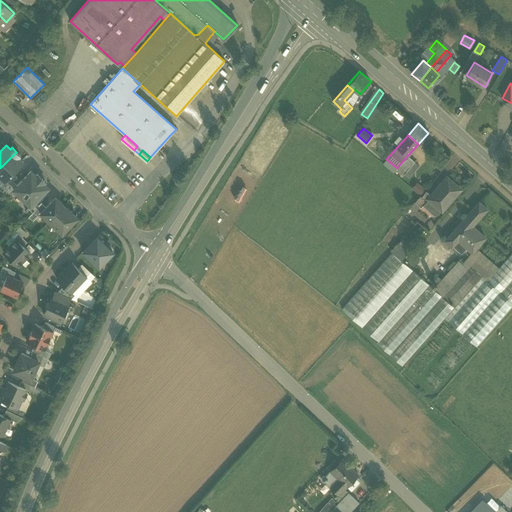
[(16,152),(0,168),(0,177),(4,181),(12,173),(23,161),(19,157),(20,156),(16,152)]
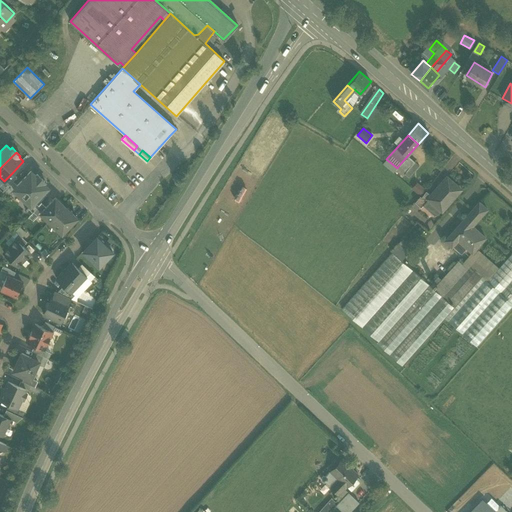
[(414,162),(407,156),(399,165),(406,172),(414,162)]
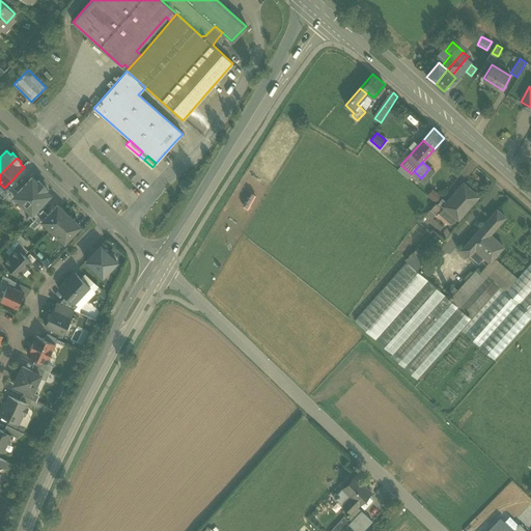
[(22,206),(43,184),(37,179),(36,180),(32,175),(21,187),(11,197),(22,206)]
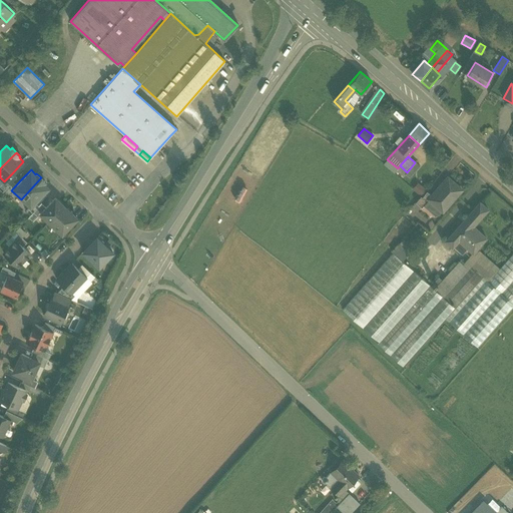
[(16,177),(12,173),(4,181),(0,185),(0,186),(4,190),(16,177)]
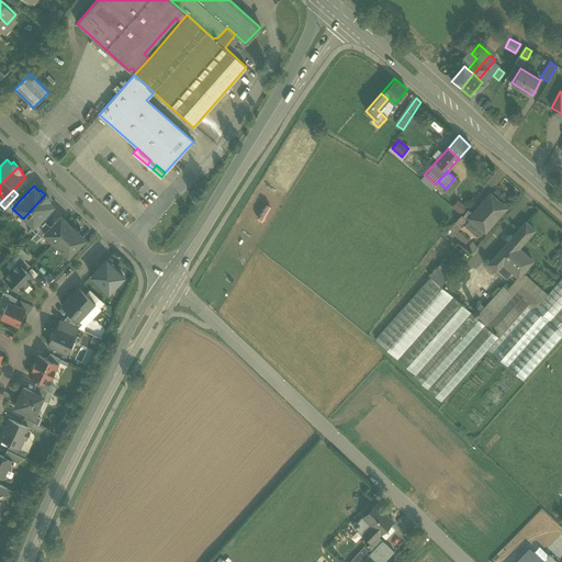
[(18,194),(4,209),(9,213),(12,209),(22,198),(18,194)]
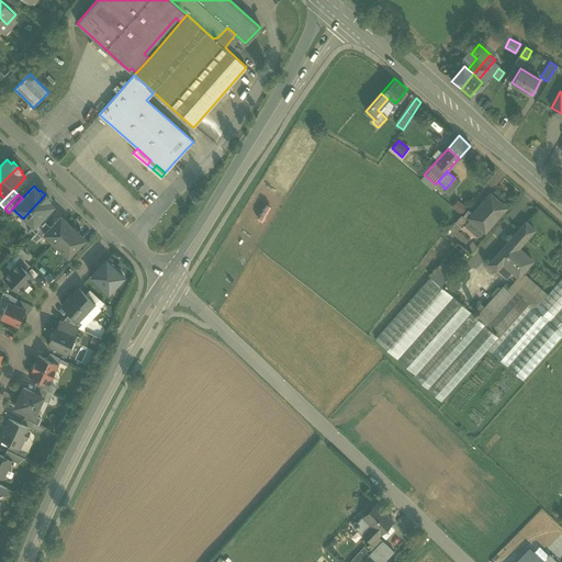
[(52,200),(45,194),(23,218),(32,227),(33,228),(42,220),(55,205),(51,202),(52,200)]
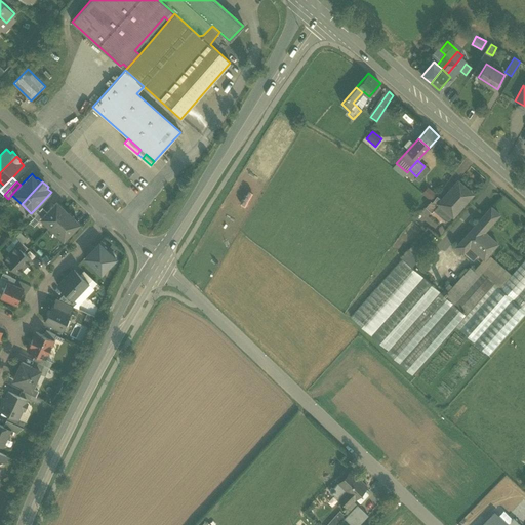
[(439,204),(453,215),(472,194),(457,182),(447,193),(442,200),(439,204)]
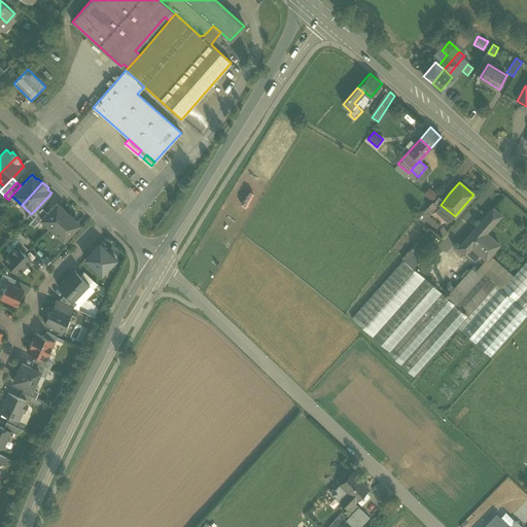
[(428,186),(424,194),(432,199),(437,192),(428,186)]
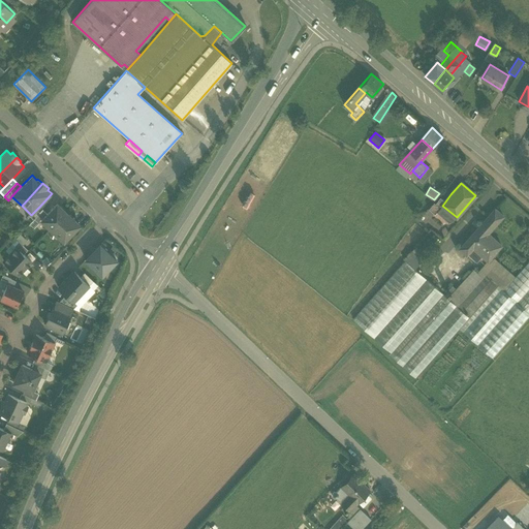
[(454,220),(457,217),(442,206),(445,201),(439,197),(435,204),(434,203),(428,209),(435,214),(437,212),(448,222),(454,220)]
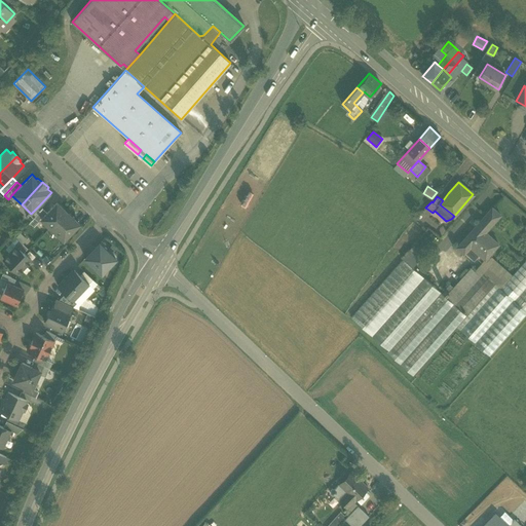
[(47,213),(41,219),(50,228),(66,212),(57,202),(47,213)]
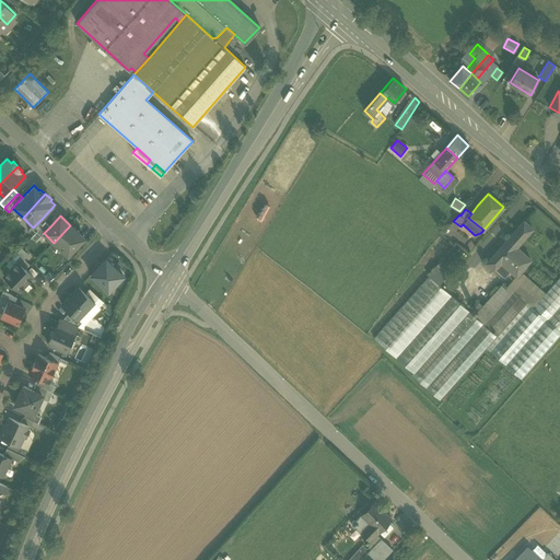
[(36,232),(45,222),(42,219),(33,228),(32,226),(28,231),(33,235),(36,232)]
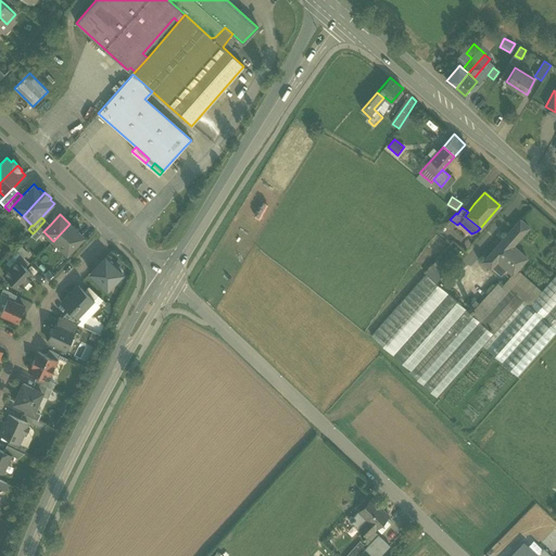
[(530,227),(520,217),(481,261),(490,269),(492,268),(496,263),(505,269),(512,276),(517,270),(521,265),(528,257),(514,245),(530,227)]
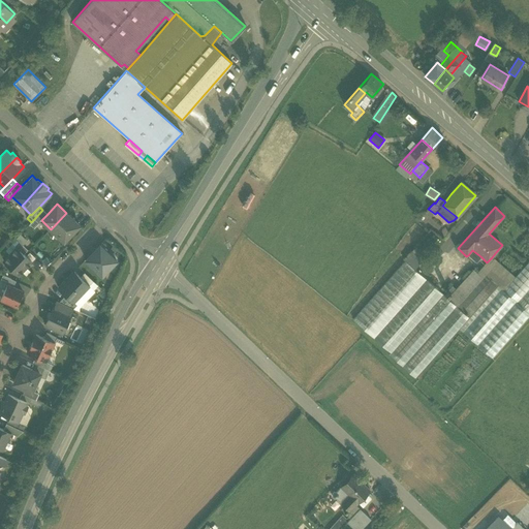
[(41,220),(48,214),(42,210),(34,219),(38,223),(41,220)]
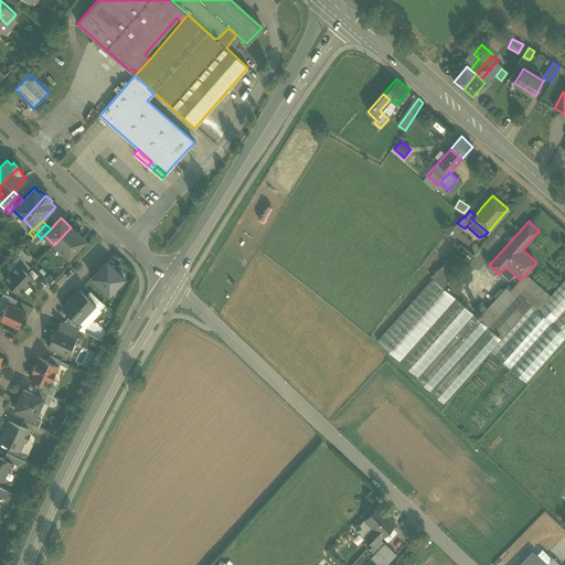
[(85,241),(71,227),(54,245),(68,258),(85,241)]
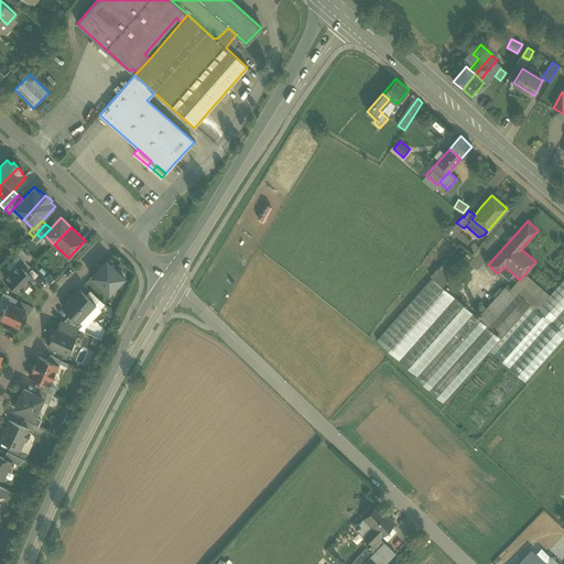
[(41,238),(36,234),(33,237),(31,239),(36,243),(41,238)]
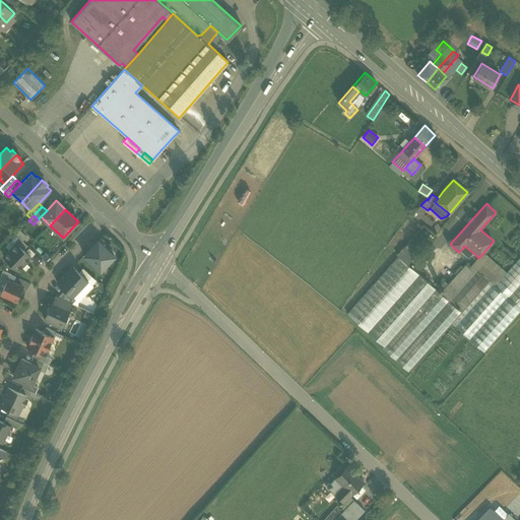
[(16,244),(23,250),(27,246),(18,238),(14,242),(16,244)]
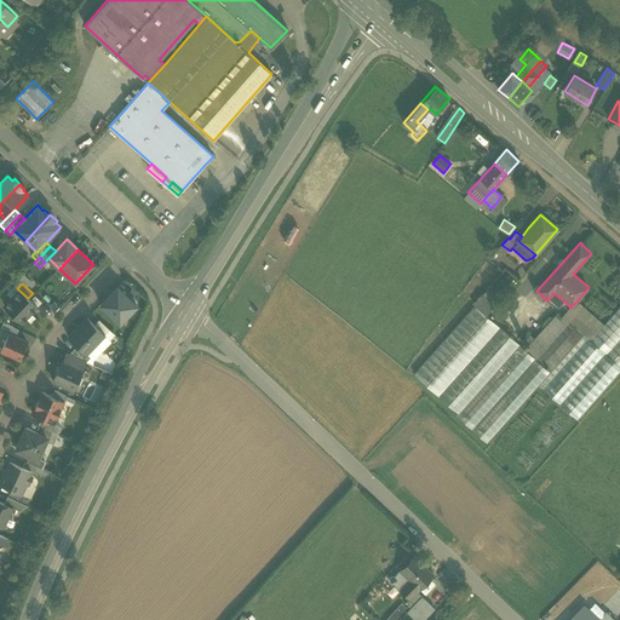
[(116,287),(99,304),(120,322),(136,305),(116,287)]
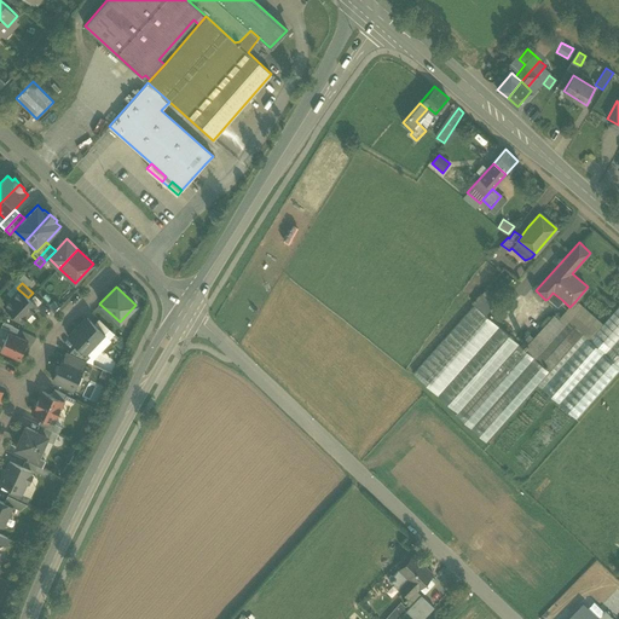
[(486,288),(481,294),(482,295),(493,305),(492,306),(495,308),(502,301),(486,288)]
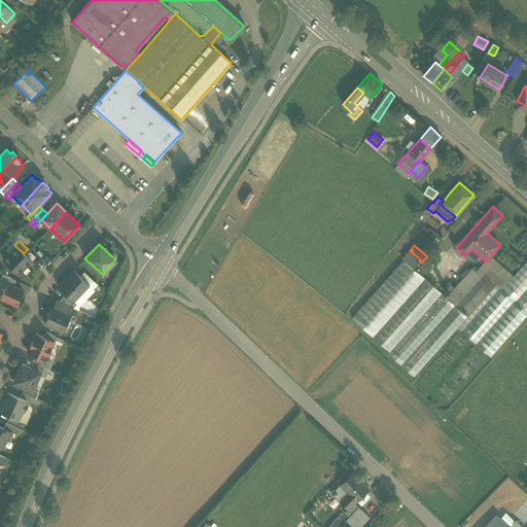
[(3,260),(19,275),(31,261),(24,253),(16,247),(3,260)]
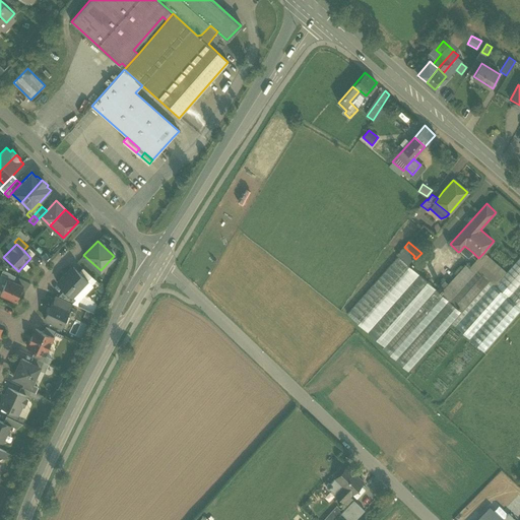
[(464,246),(460,251),(468,258),(472,252),(464,246)]
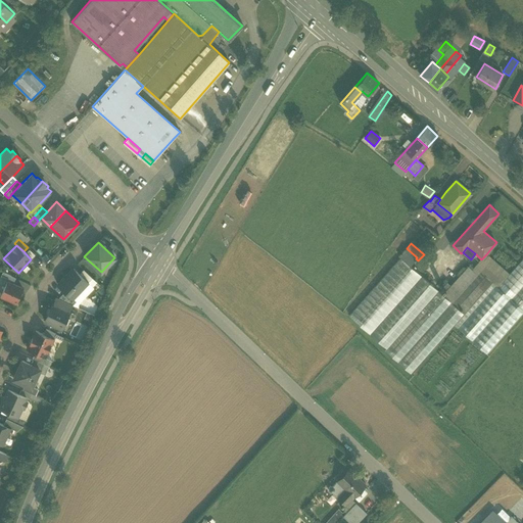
[(417,257),(408,249),(399,257),(400,257),(410,266),(416,258),(417,257)]
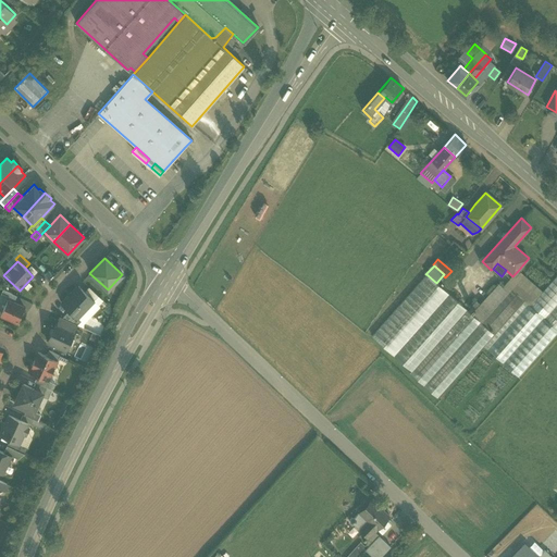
[(44,274),(48,280),(53,275),(49,270),(44,274)]
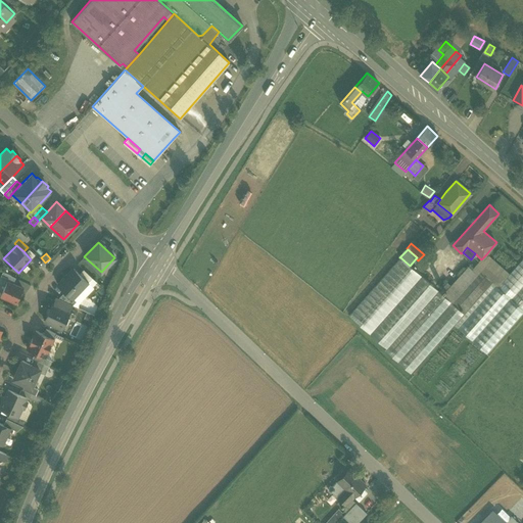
[(492,282),(497,287),(509,274),(488,255),(486,254),(481,259),(472,270),(477,275),(480,272),(492,282)]
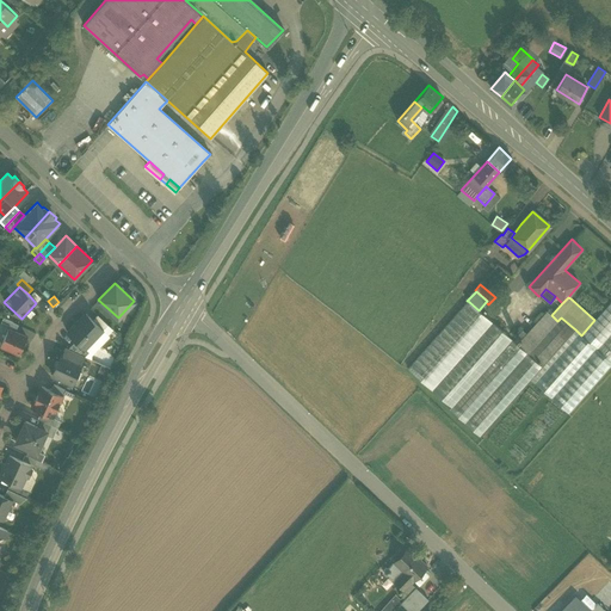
[(407,369),(431,390),(492,322),(479,310),(468,301),(407,369)]
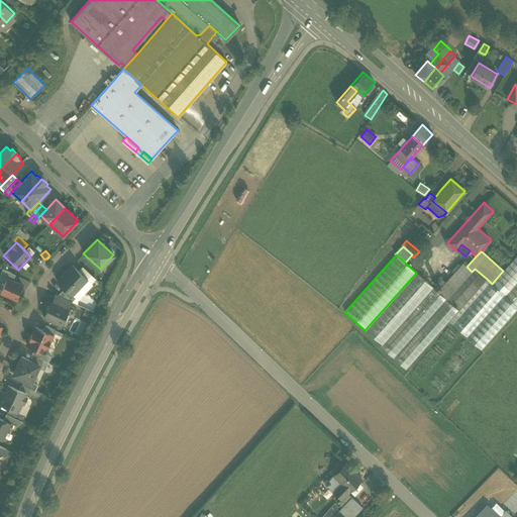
[(516,254),(503,271),(492,284),(516,306),(516,254)]
